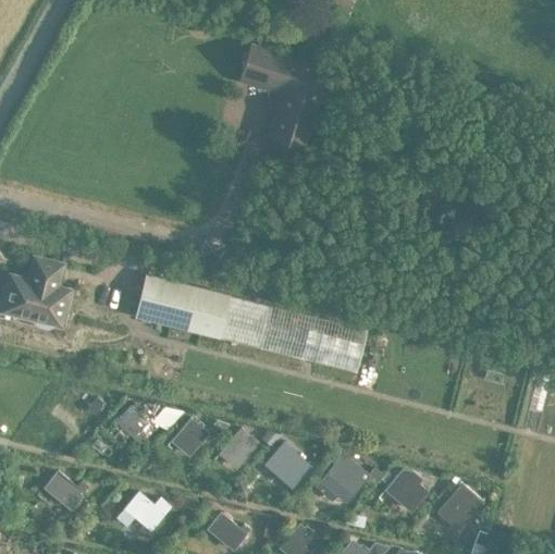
[(267,137),(303,148),(329,69),(250,44),(238,81),(271,90),(269,95),(272,106),(276,107),(267,137)]
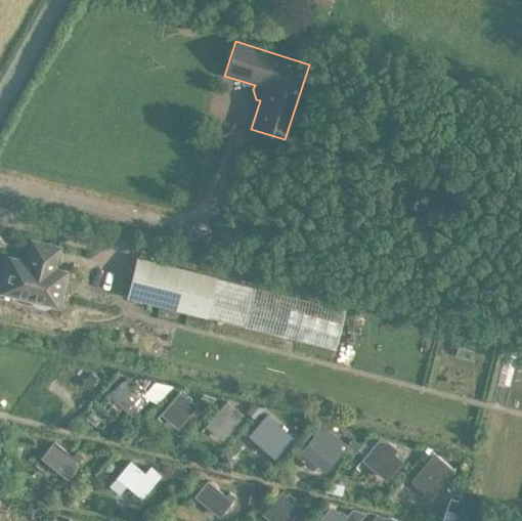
[(32,304),(36,307),(44,309),(49,308),(52,305),(56,306),(64,274),(52,271),(58,250),(33,244),(28,265),(11,261),(3,293),(31,299),(32,304)]
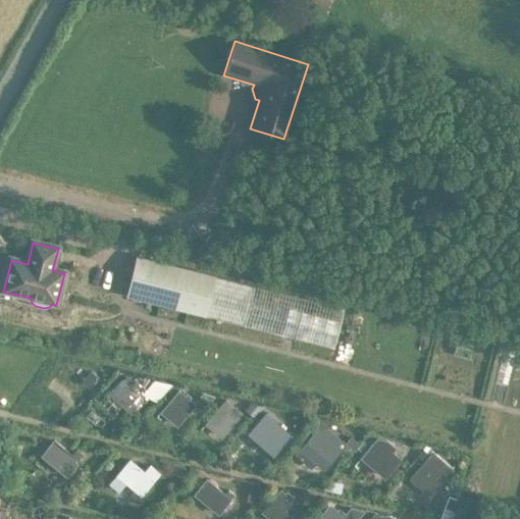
[(126,297),(333,349),(344,309),(136,257),(126,297)]
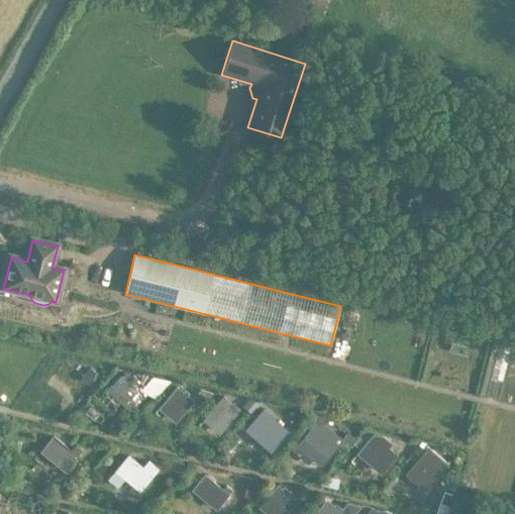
[(90,369),(81,379),(87,385),(96,375),(90,369)]
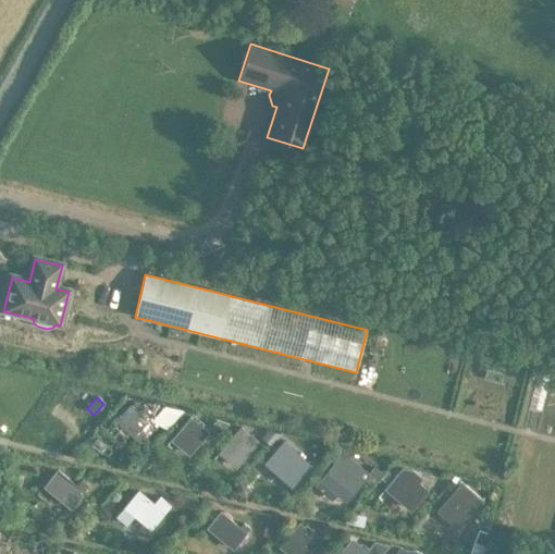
[(114,422),(142,445),(156,428),(150,423),(157,416),(144,406),(138,413),(128,405),(114,422)]
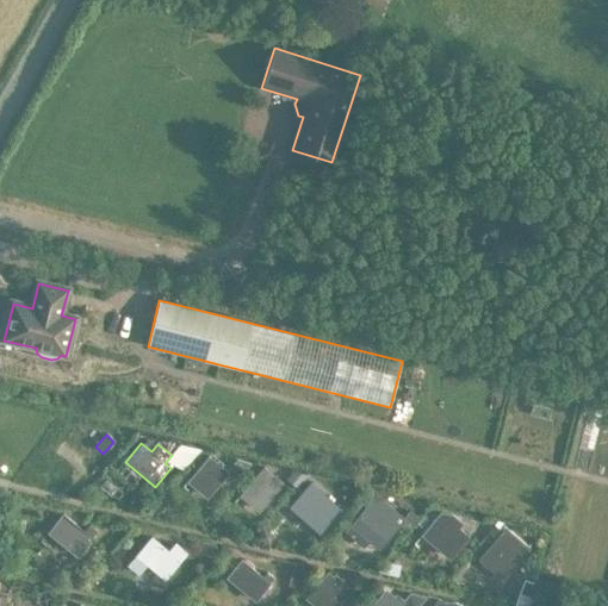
[(209,457),(186,482),(206,500),(229,474),(222,468),(224,466),(218,461),(216,463),(209,457)]
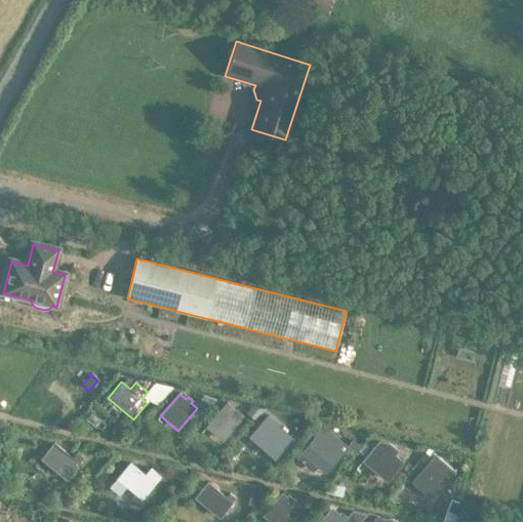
[(204,396),(201,400),(210,407),(216,400),(204,396)]
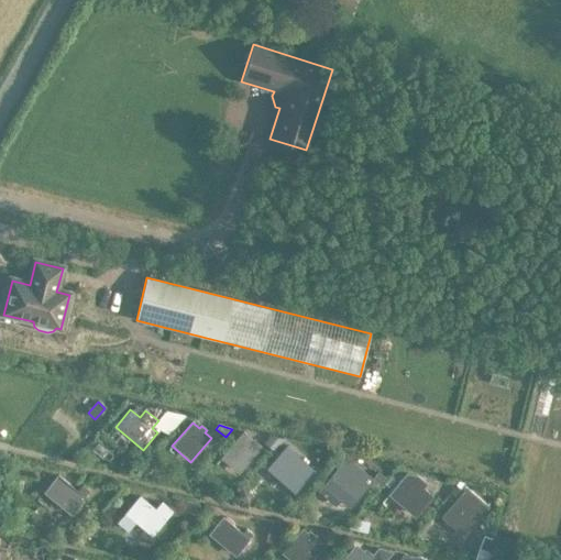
[(220,459),(239,474),(262,448),(243,432),(220,459)]
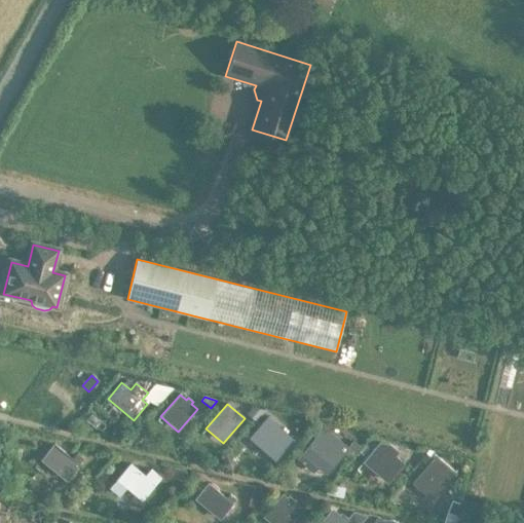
[(252,407),(247,414),(256,422),(265,410),(252,407)]
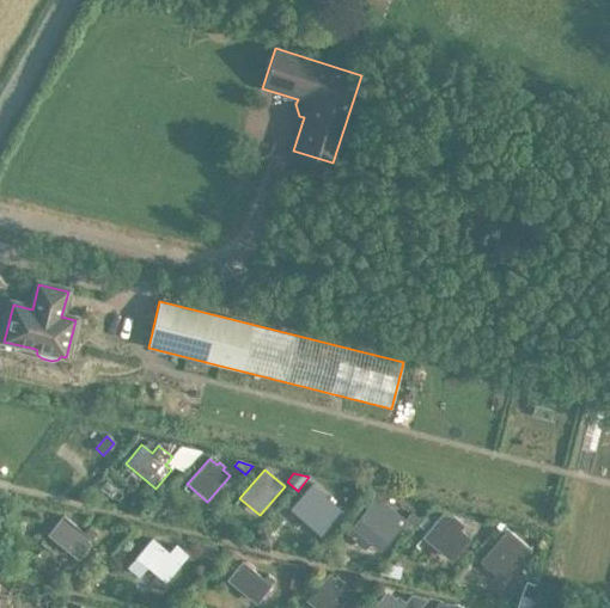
[(310,484),(287,509),(319,538),(342,513),(310,484)]
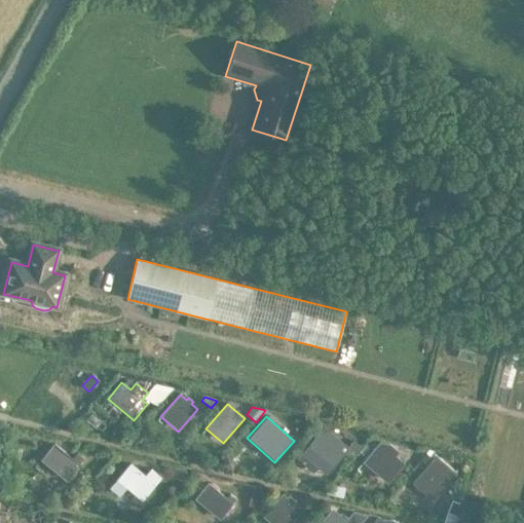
[(324,427),(301,455),(326,477),(345,454),(349,457),(359,446),(353,441),(348,448),(324,427)]
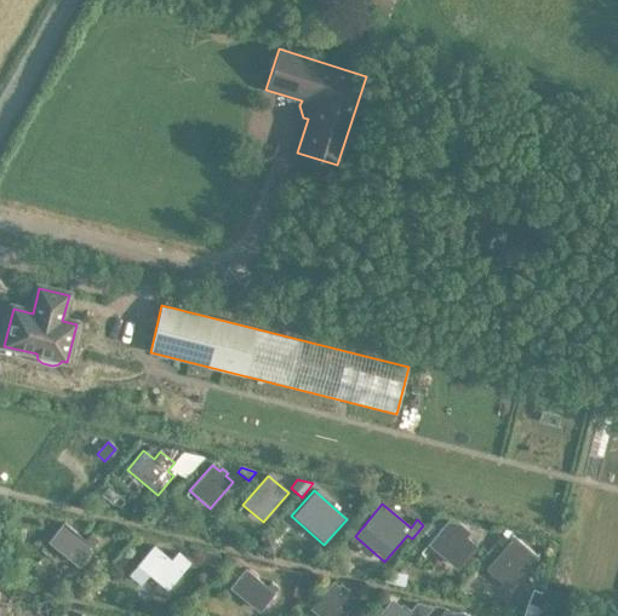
[(470,533),(451,518),(428,545),(457,570),(474,551),(473,551),(476,547),(467,537),(470,533)]
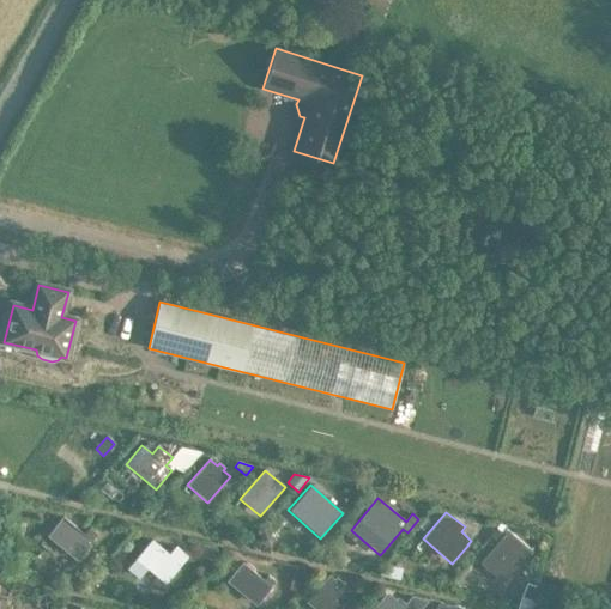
[(64,517),(50,534),(80,558),(98,535),(91,529),(85,535),(64,517)]
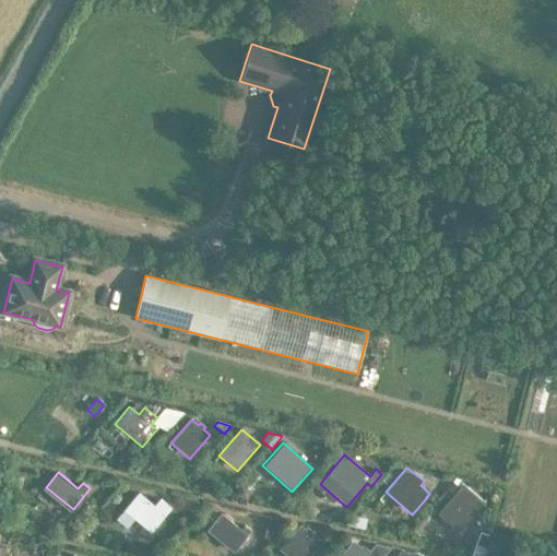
[(386,485),(392,478),(388,474),(381,482),(386,485)]
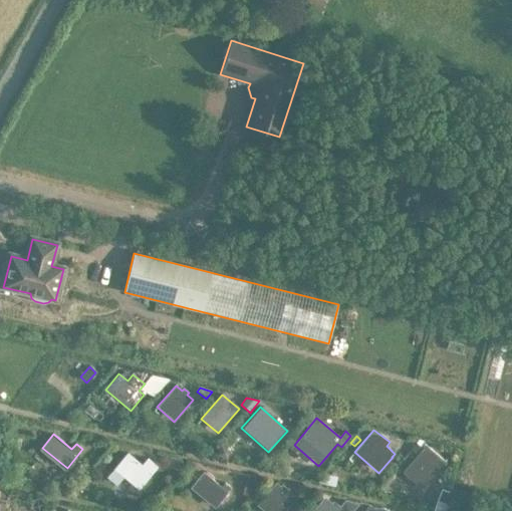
[(417,444),(412,450),(415,454),(421,447),(417,444)]
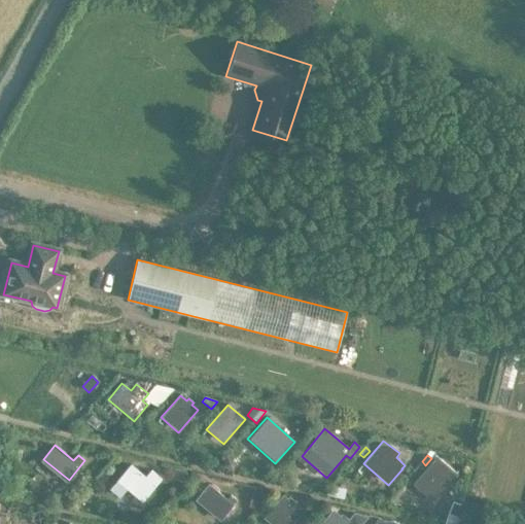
[(225,457),(221,467),(232,472),(234,465),(232,459),(225,457)]
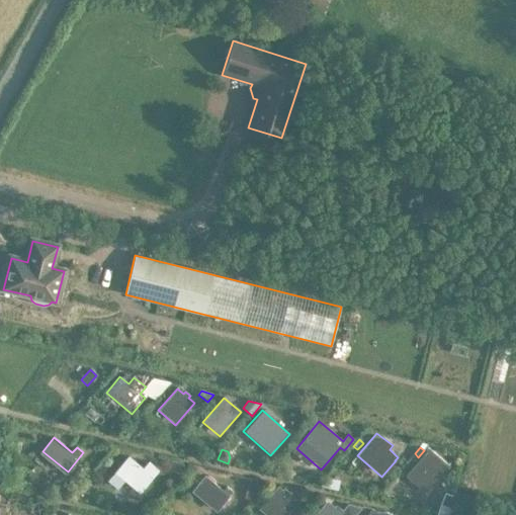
[(429,449),(410,471),(430,490),(449,466),(429,449)]
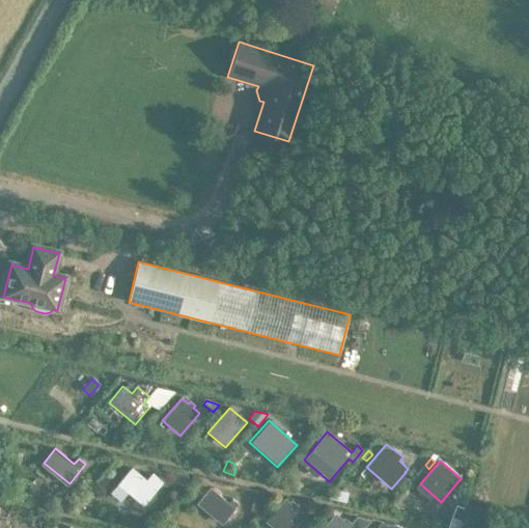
[(120,502),(128,493),(143,506),(163,482),(152,474),(146,480),(132,469),(110,494),(120,502)]
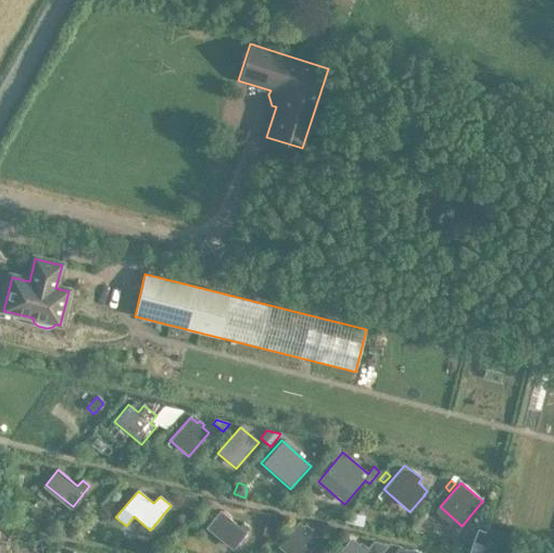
[(184,494),(181,504),(194,508),(198,499),(184,494)]
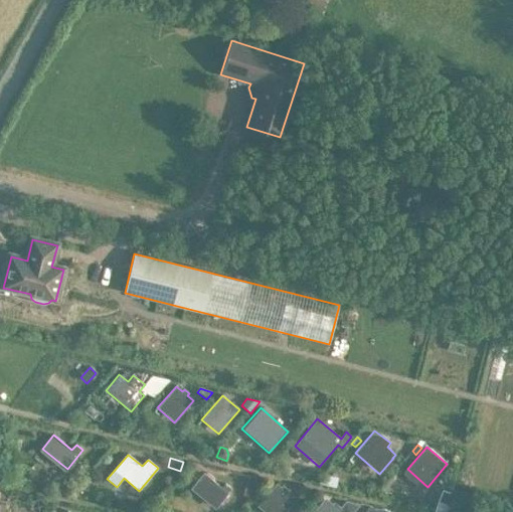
[(190,489),(215,510),(228,494),(227,493),(230,489),(225,485),(222,488),(204,473),(190,489)]
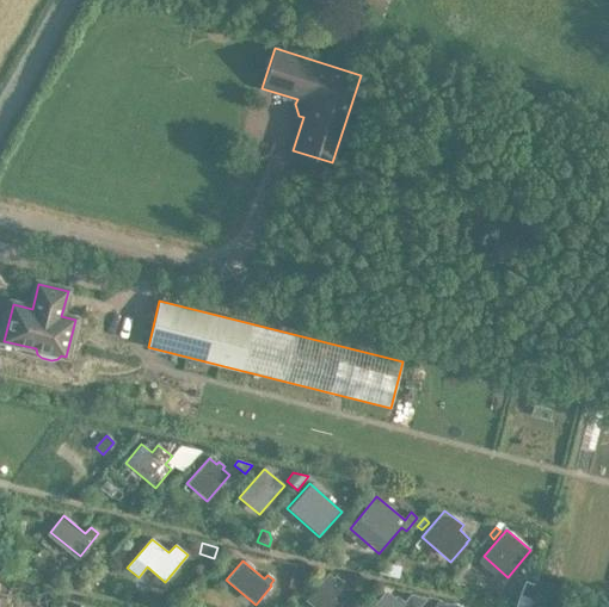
[(386,562),(377,573),(398,577),(400,565),(386,562)]
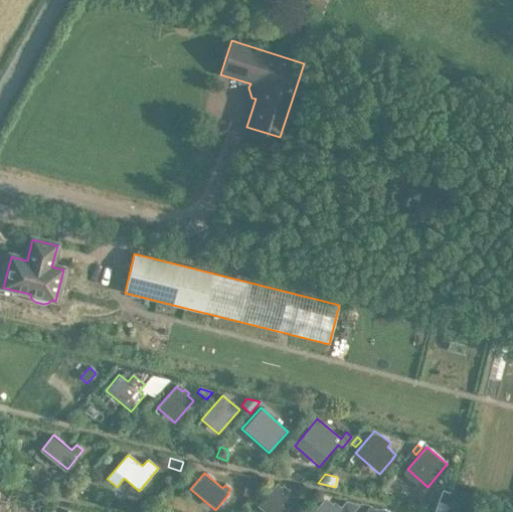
[(248,480),(243,492),(251,495),(257,483),(248,480)]
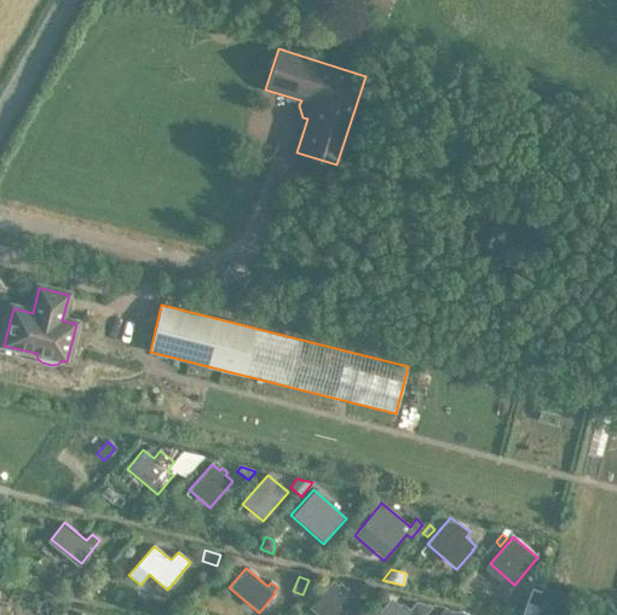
[(345,614),(357,601),(362,595),(352,586),(350,590),(341,582),(340,586),(334,581),(312,608),(319,614),(345,614)]
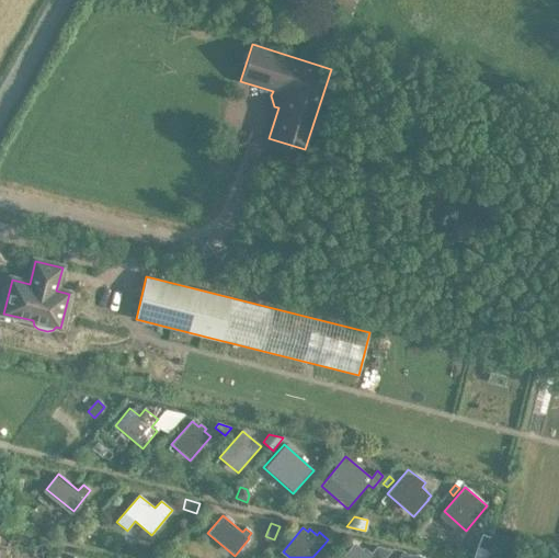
[(482,534),(474,557),(487,557),(490,551),(487,549),(491,537),(482,534)]
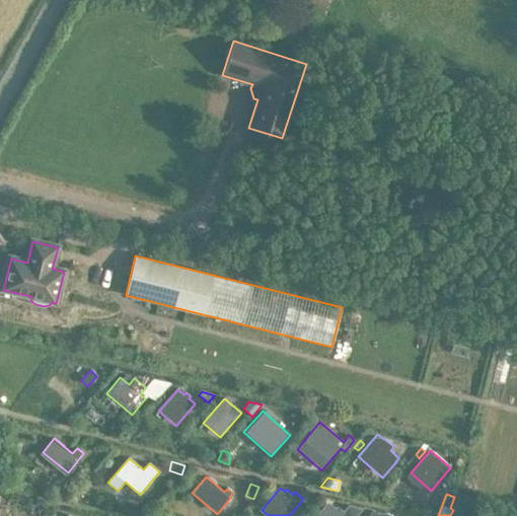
[(344,511),(338,506),(336,509),(327,502),(315,515),(357,515),(364,509),(350,504),(344,511)]
